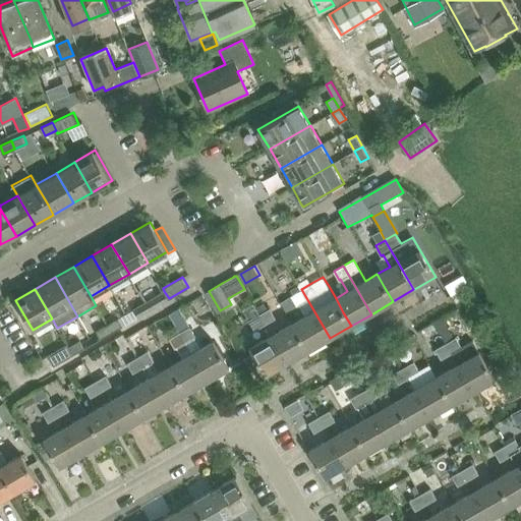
[(301,289),(291,295),(297,305),(300,310),(304,316),(292,324),(300,337),(308,350),(330,338),(315,313),(301,289)]
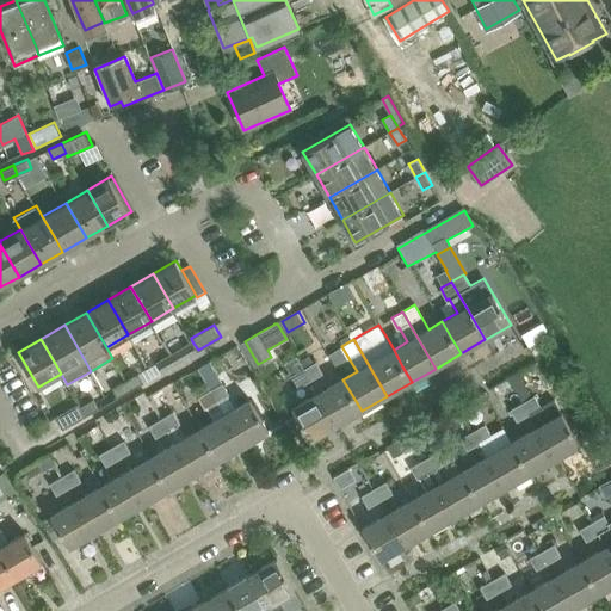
[(183,347),(171,355),(173,358),(176,363),(187,356),(198,350),(192,341),(183,347)]
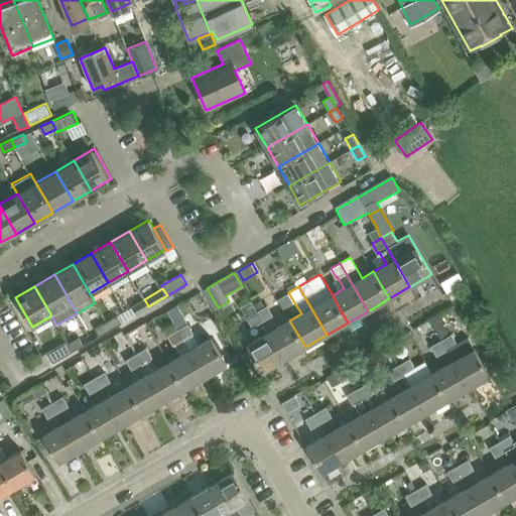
[(136,312),(148,306),(144,299),(132,306),(136,312)]
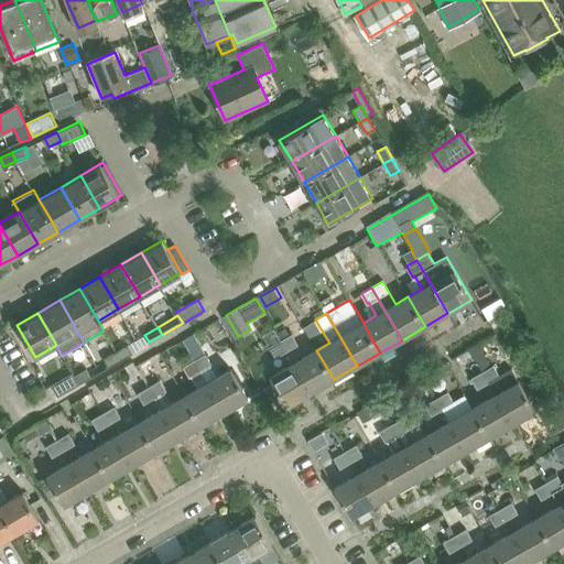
[(285,327),(277,333),(281,340),(290,335),(285,327)]
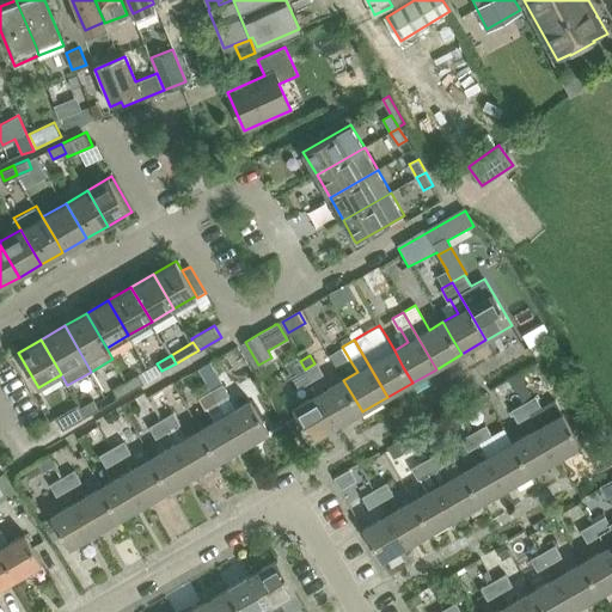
[(305,369),(304,369),(311,381),(324,374),(317,362),(314,363),(305,369)]
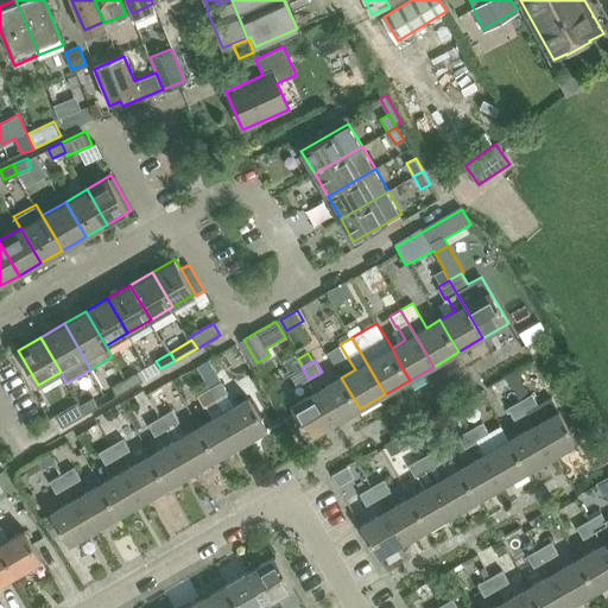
[(302,367),(291,374),(297,385),(309,379),(302,367)]
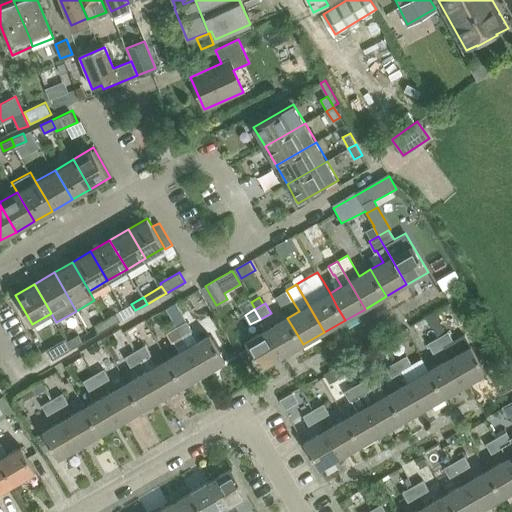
[(105,319),(109,326),(120,319),(116,313),(105,319)]
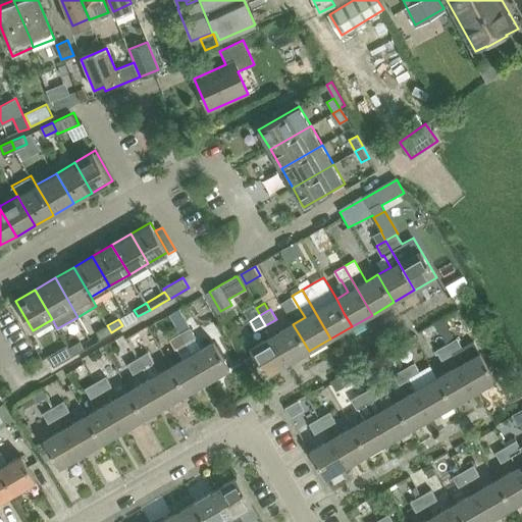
[(272,336),(271,336),(288,364),(288,363),(309,351),(301,337),(293,324),(272,336)]
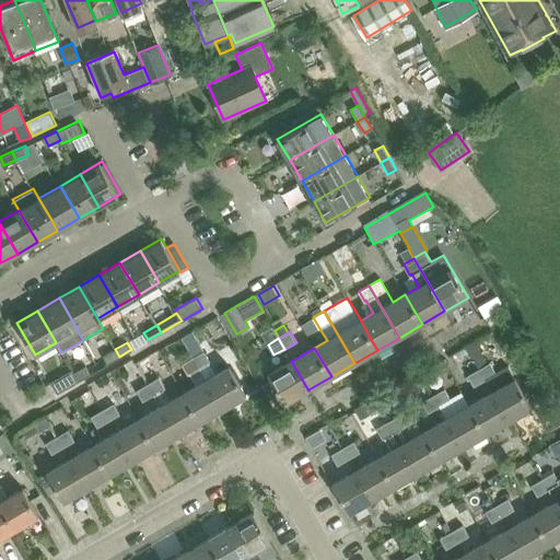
[(107,363),(119,357),(115,349),(104,356),(107,363)]
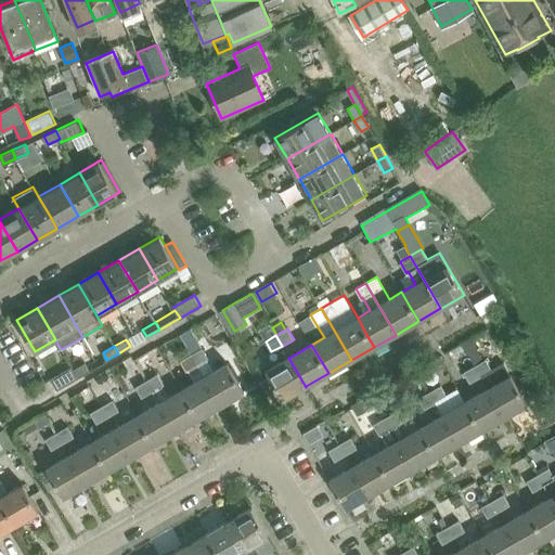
[(193,352),(191,353),(220,404),(243,390),(227,363),(214,371),(201,348),(199,349),(193,352)]
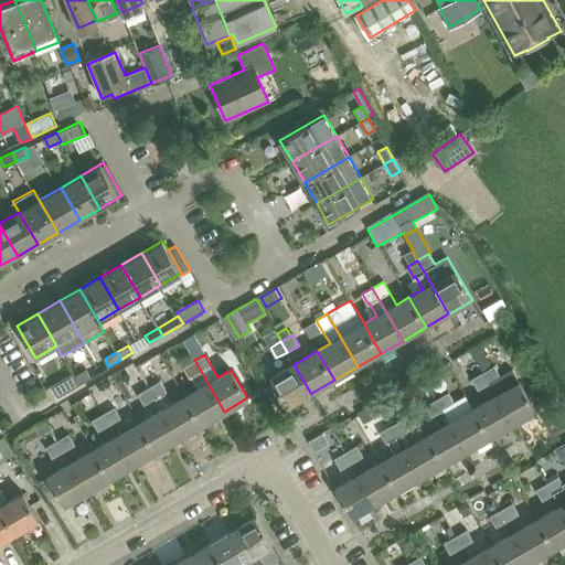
[(194,360),(183,366),(190,377),(193,375),(200,387),(185,396),(202,424),(224,412),(194,360)]
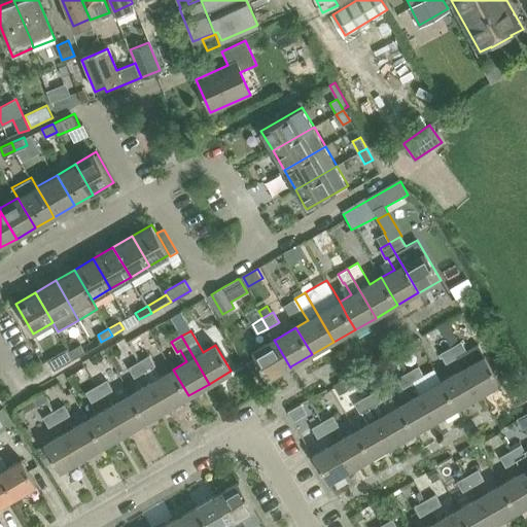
[(255,357),(249,361),(257,375),(264,371),(269,380),(290,367),(274,340),(252,352),(255,357)]
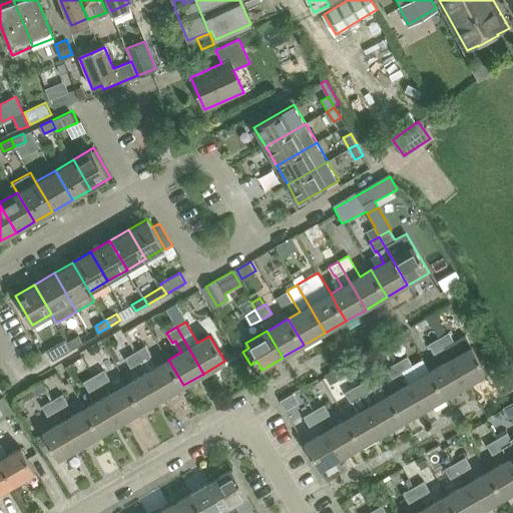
[(445,348),(455,342),(449,332),(439,338),(445,348)]
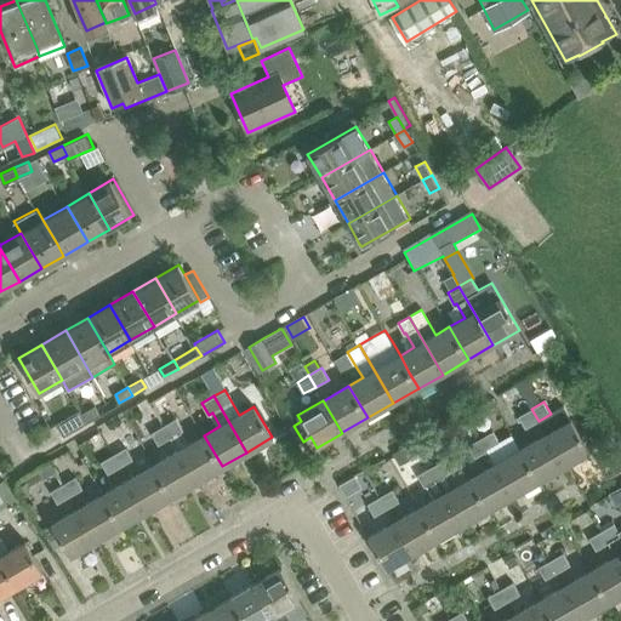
[(81,414),(86,421),(100,414),(95,405),(81,414)]
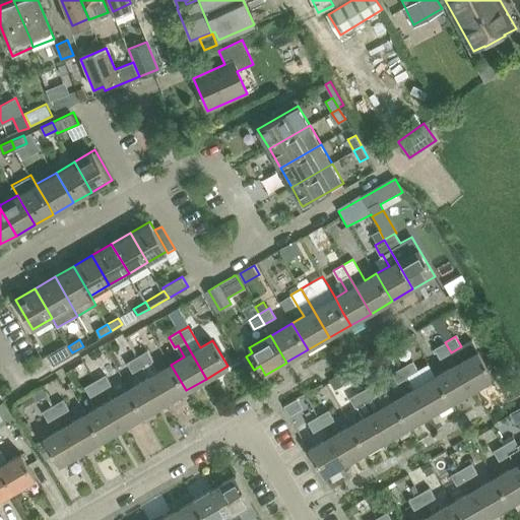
[(440,359),(451,352),(445,342),(435,348),(440,359)]
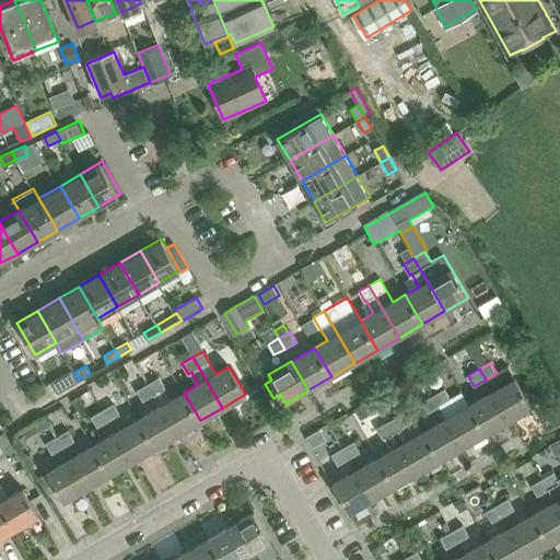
[(72,370),(51,382),(58,392),(78,380),(73,373),(72,370)]
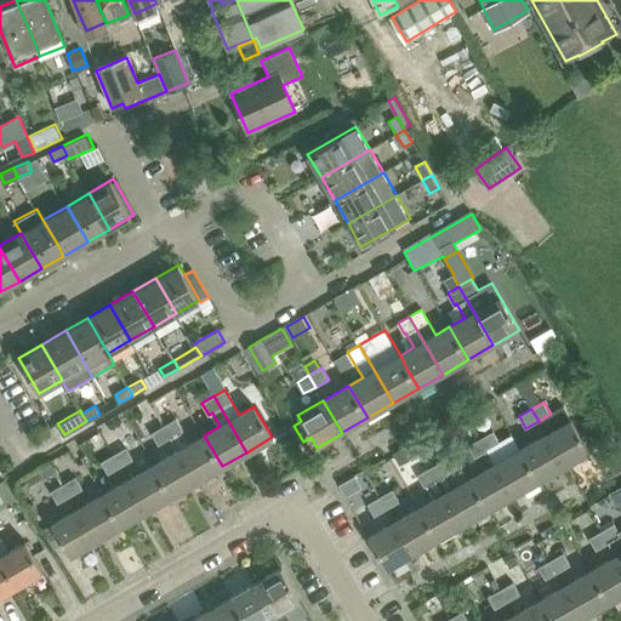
[(176,417),(164,425),(171,437),(178,450),(197,480),(222,466),(204,436),(191,443),(188,444),(182,432),(183,431),(176,417)]
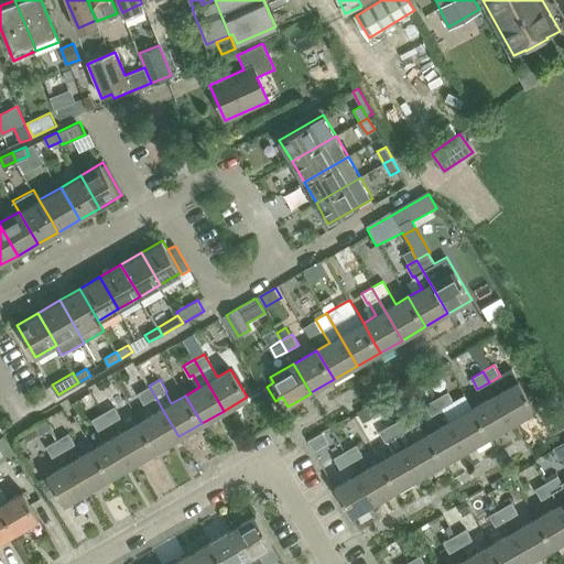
[(518,381),(496,394),(503,408),(512,422),(534,409),(518,381)]
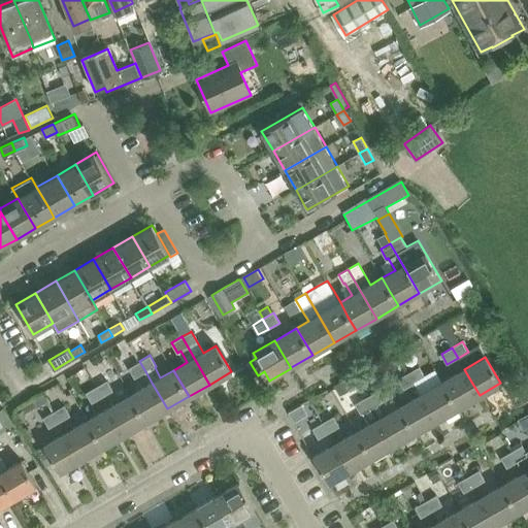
[(139,361),(129,367),(135,377),(145,371),(139,361)]
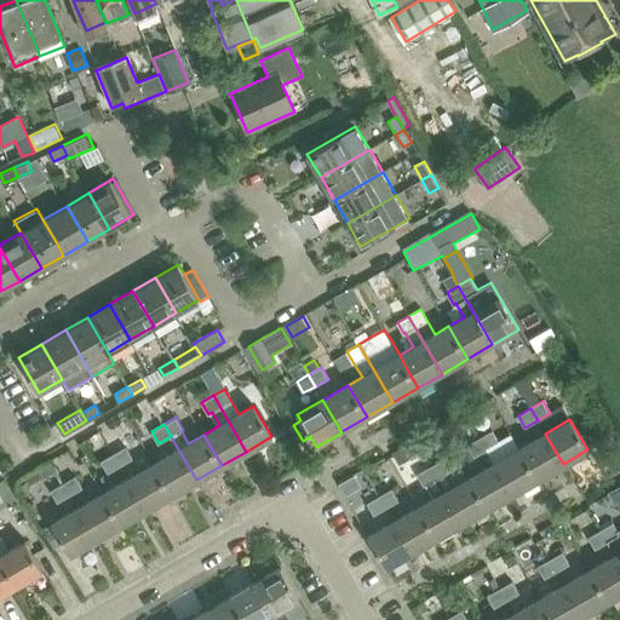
[(486,449),(499,442),(492,429),(478,436),(486,449)]
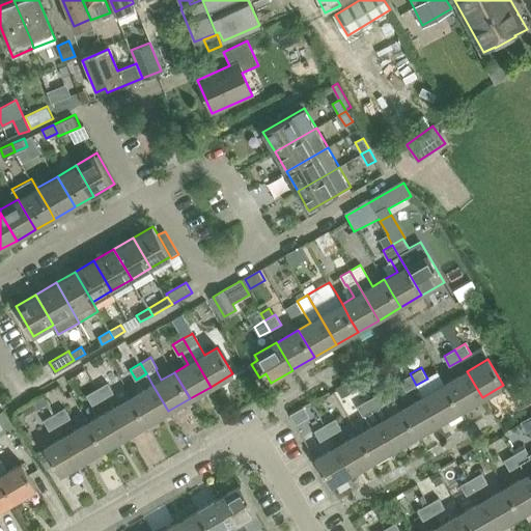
[(467,371),(446,383),(454,396),(462,409),(482,397),(474,384),(467,371)]
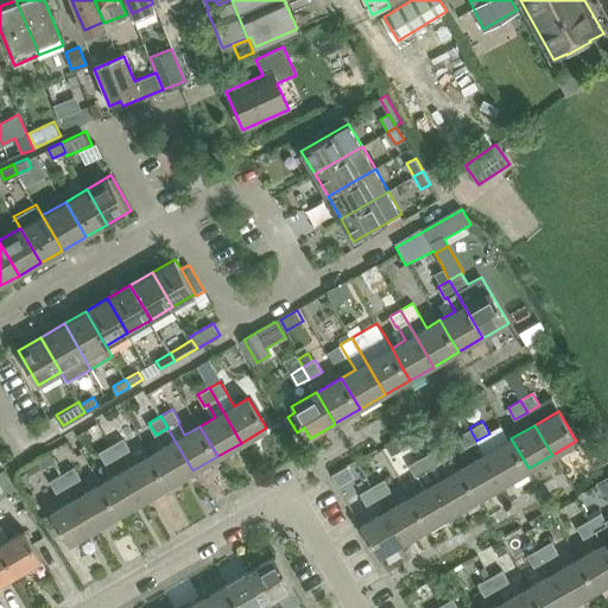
[(467,447),(476,441),(469,428),(460,434),(467,447)]
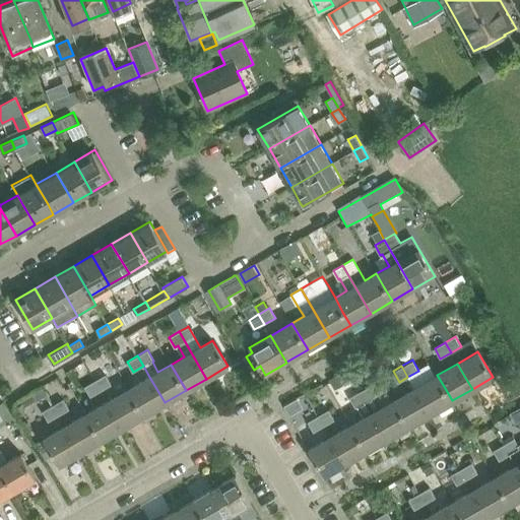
[(340,373),(329,380),(330,382),(331,383),(334,389),(345,383),(342,377),(341,375),(340,373)]
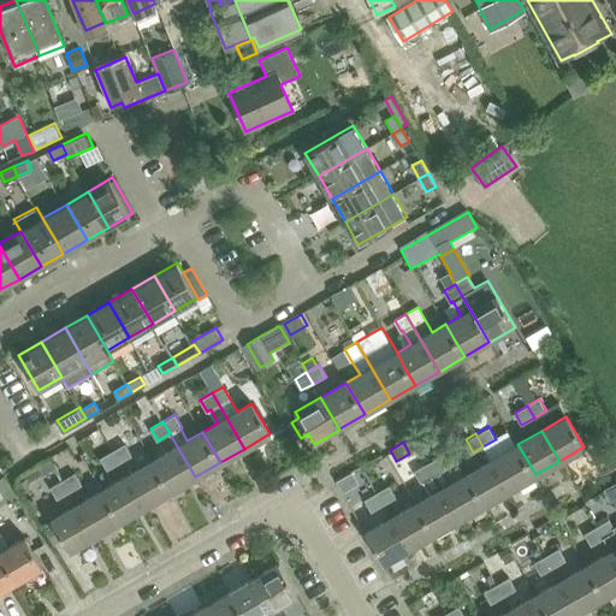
[(119,463),(132,456),(125,444),(112,451),(119,463)]
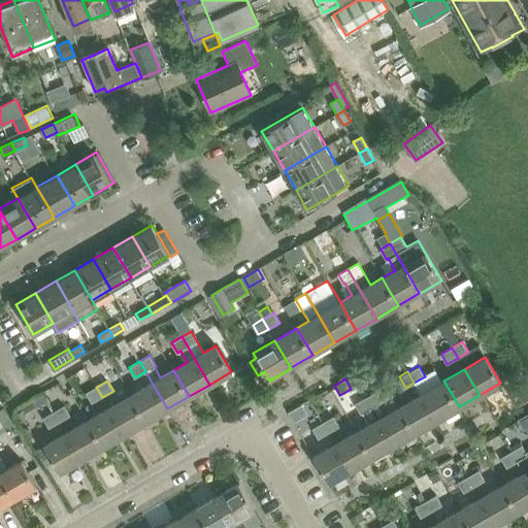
[(421,394),(428,407),(435,420),(459,406),(452,394),(443,381),(430,389),(426,392),(421,394)]
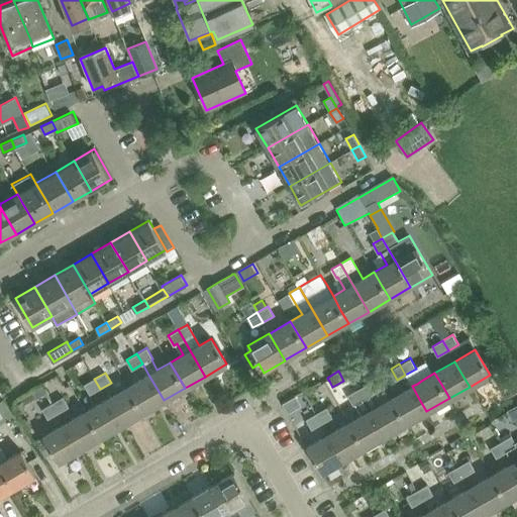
[(138,381),(127,387),(135,400),(142,412),(164,400),(148,375),(138,381)]
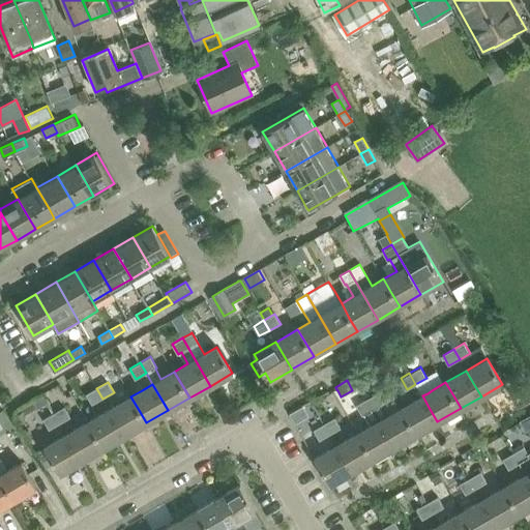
[(92,404),(102,399),(96,388),(87,394),(92,404)]
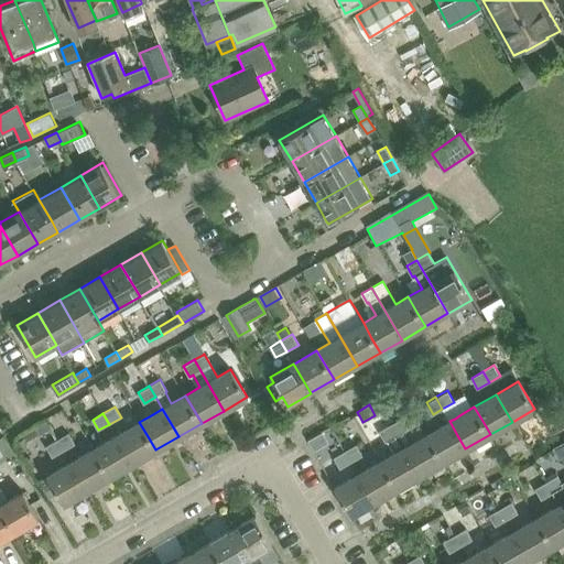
[(401,415),(390,422),(405,448),(421,475),(443,462),(435,448),(427,434),(418,416),(405,423),(401,415)]
